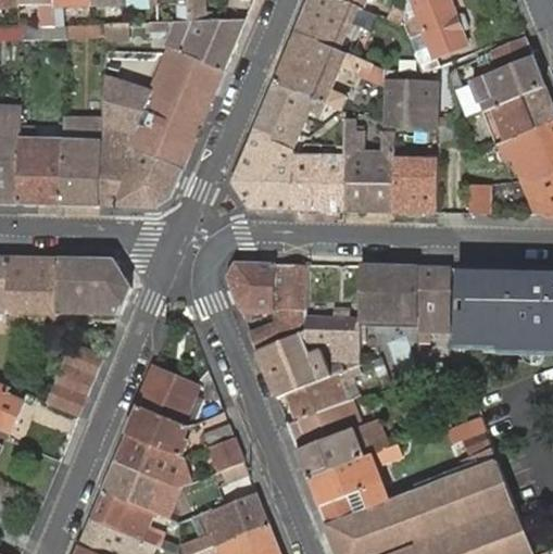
[(17,0),(39,0),(39,25),(54,25),(52,0),(17,0)]
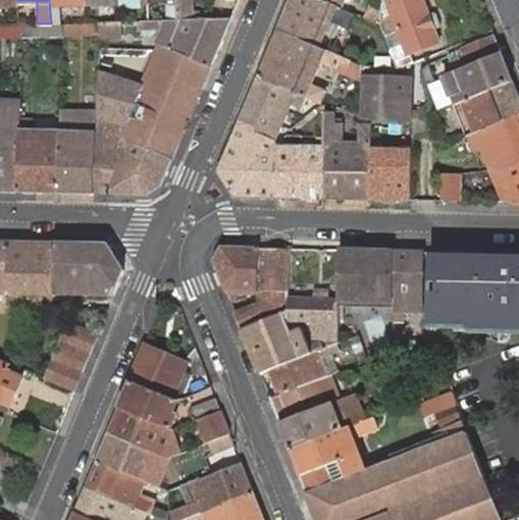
[(49,0),(51,23),(58,23),(58,3),(56,3),(55,0),(75,0),(76,2),(83,1),(83,0),(49,0)]
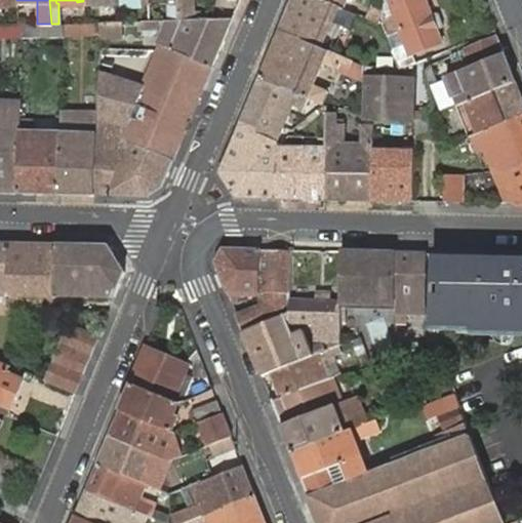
[(175,0),(176,7),(176,18),(188,18),(187,0),(175,0)]
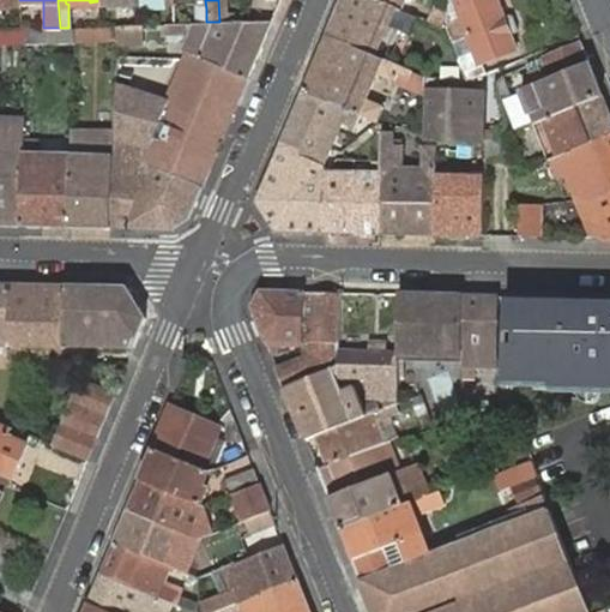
[(338,0),(325,34),(399,65),(404,52),(393,47),(385,43),(382,49),(375,47),(390,13),(397,16),(399,9),(398,7),(381,0),(338,0)]
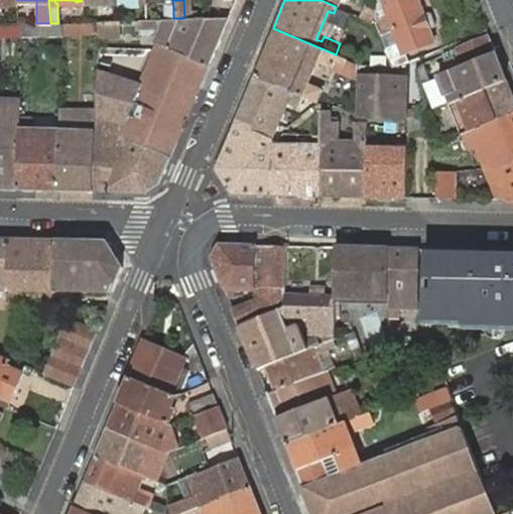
[(380,38),(391,66),(406,59),(403,50),(412,46),(432,39),(427,26),(432,24),(433,21),(429,11),(426,9),(421,11),(416,0),(376,0),(376,9),(375,23),(380,38)]
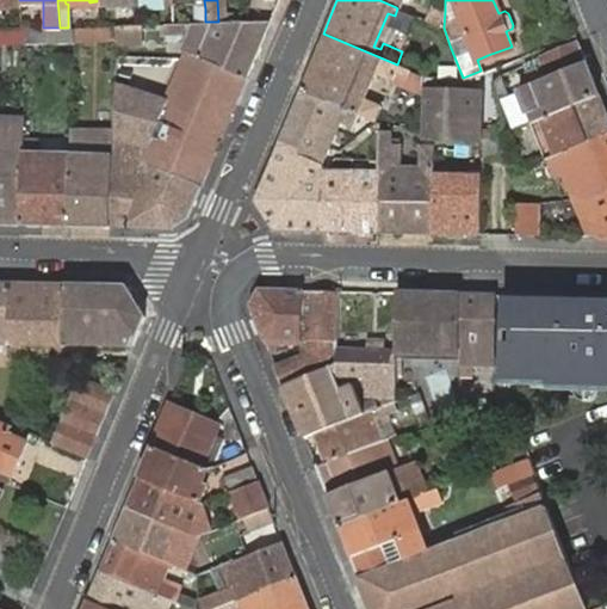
[(427,20),(444,28),(445,11),(433,6),(427,20)]
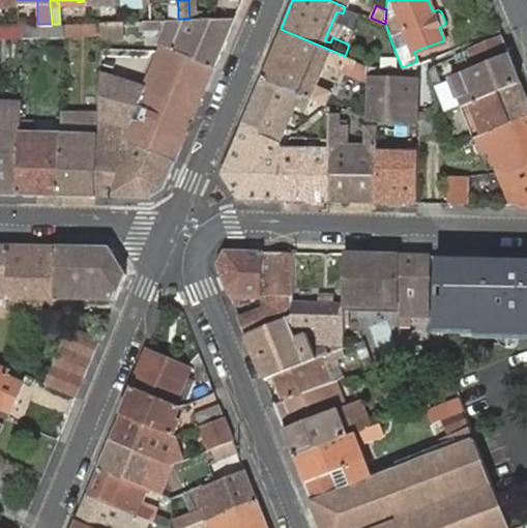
[(178,7),(171,7),(159,7),(159,19),(178,19),(178,7)]
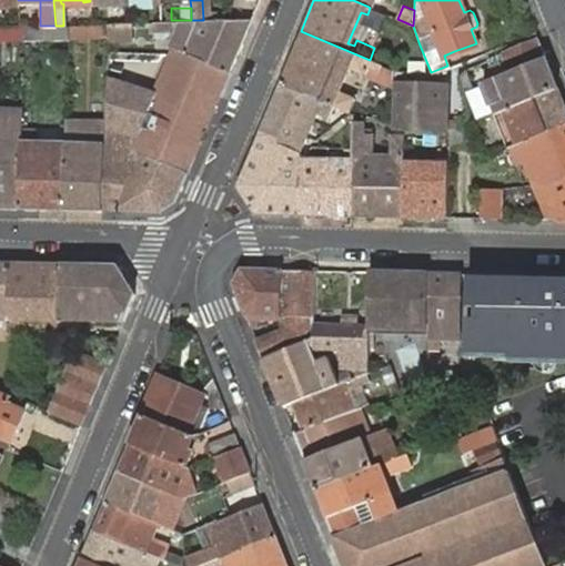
[(364,43),(377,10),(370,8),(367,14),(361,12),(347,43),(354,46),(356,40),(364,43)]
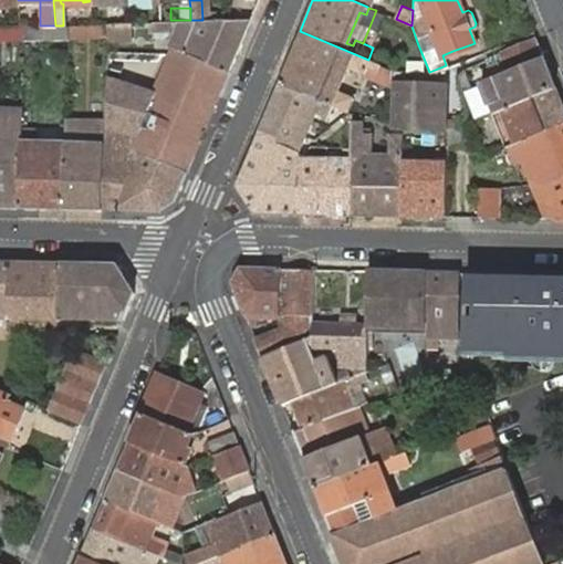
[(190,20),(170,20),(158,21),(152,21),(152,31),(171,31),(165,44),(171,47),(226,70),(248,18),(228,19),(202,20),(190,20)]
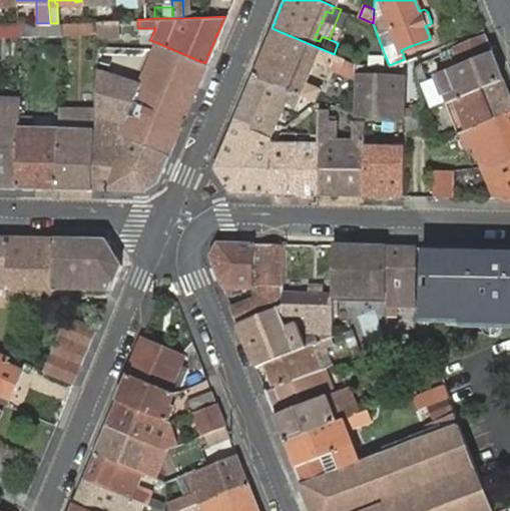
[(115,20),(95,21),(96,30),(96,36),(116,35),(115,20)]
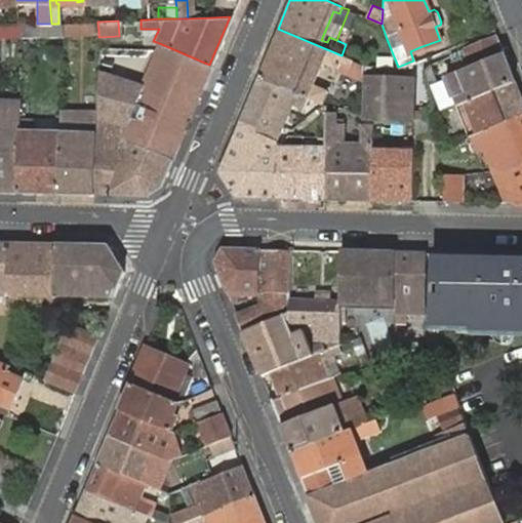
[(97,22),(63,24),(63,33),(98,31),(97,22)]
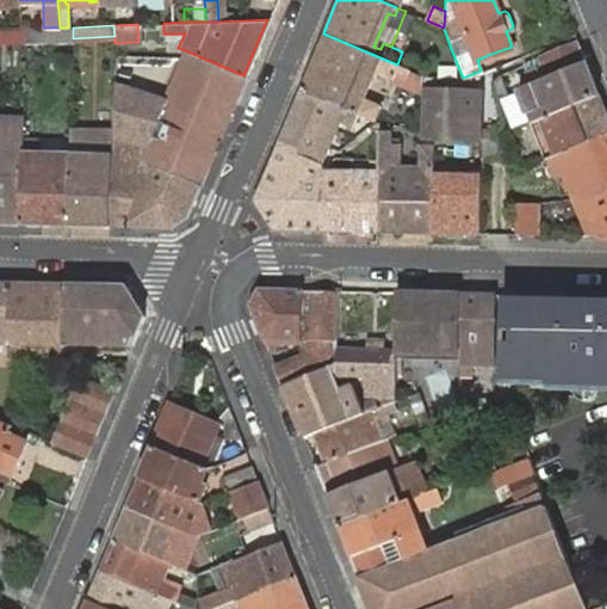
[(24,28),(0,29),(0,41),(24,41),(24,28)]
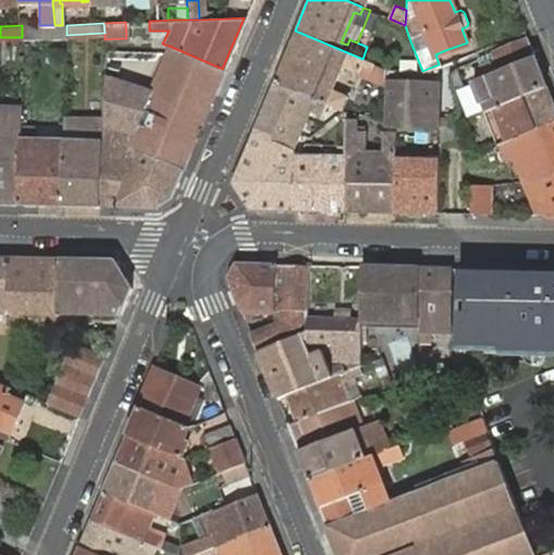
[(39,25),(22,25),(22,37),(66,37),(66,35),(66,25),(62,25),(54,25),(39,25)]
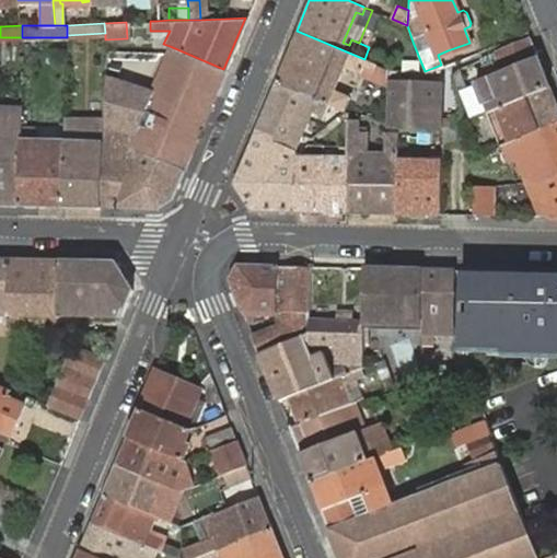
[(343,66),(358,72),(361,65),(372,70),(374,64),(364,59),(297,31),(275,81),(327,103),(343,109),(349,95),(333,89),(343,66)]
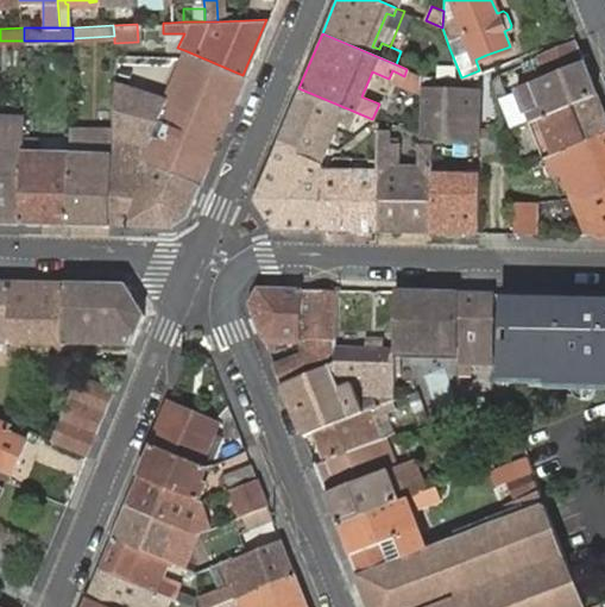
[(527,83),(583,61),(574,41),(522,62),(524,69),(522,70),(527,83)]
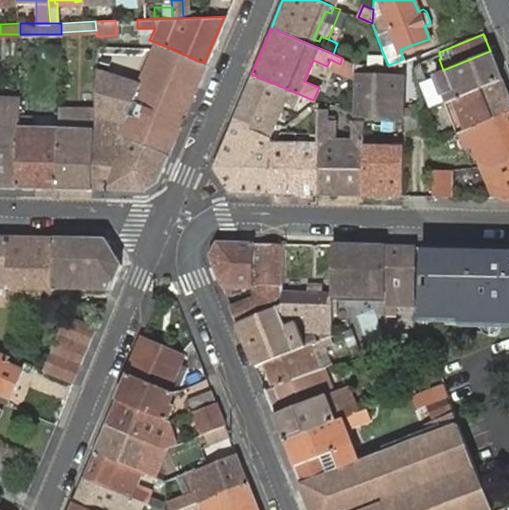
[(373,47),(373,64),(388,65),(377,38),(372,38),(372,47),(373,47)]
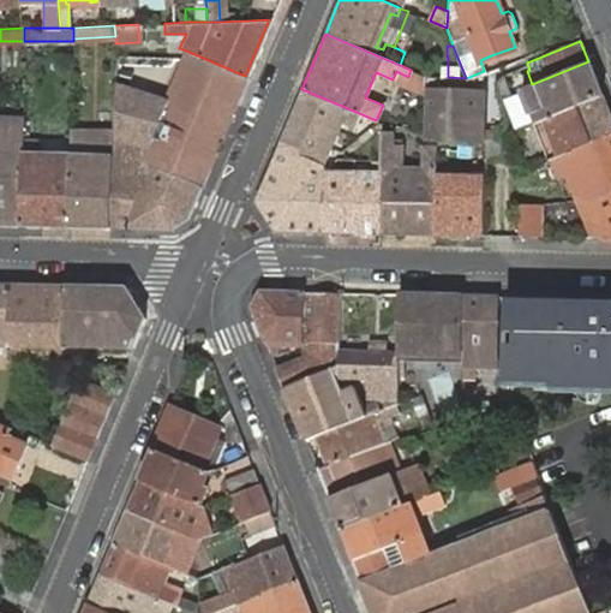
[(245,76),(186,51),(183,57),(166,100),(114,84),(112,134),(108,227),(127,227),(169,228),(186,218),(199,185),(245,76)]
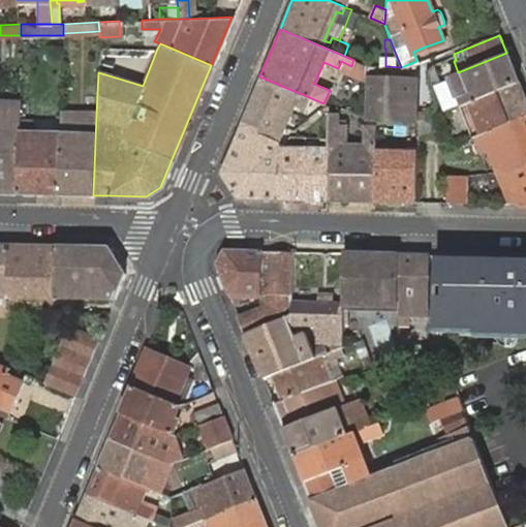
[(413,52),(416,61),(427,57),(423,48),(413,52)]
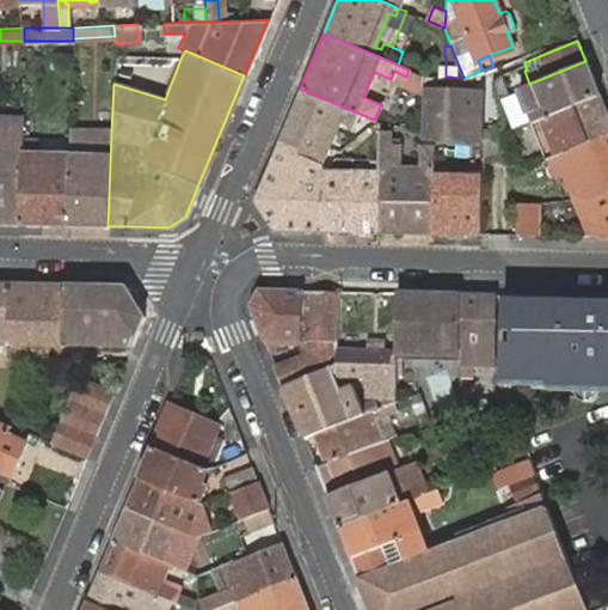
[(530,121),(597,93),(585,61),(529,84),(539,107),(527,111),(530,121)]
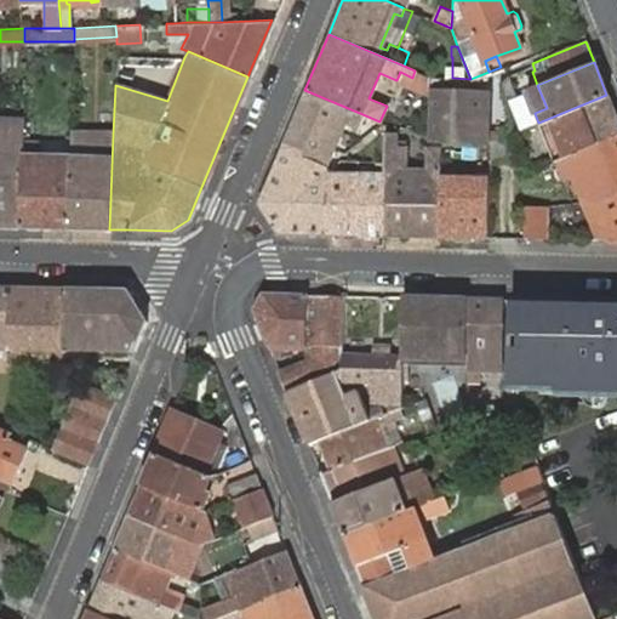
[(428,95),(428,89),(428,77),(415,71),(412,78),(400,72),(396,80),(428,95)]
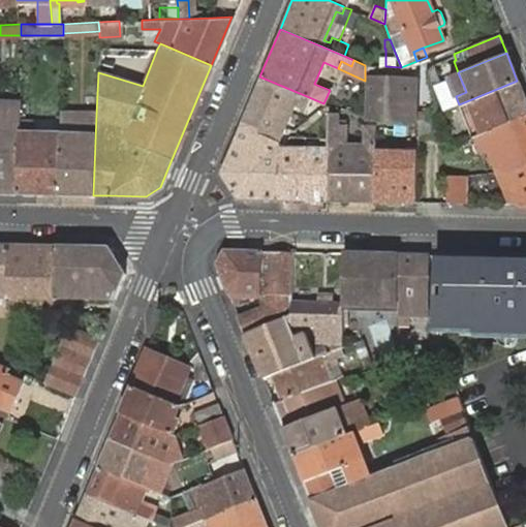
[(426,69),(429,84),(437,81),(431,63),(426,69)]
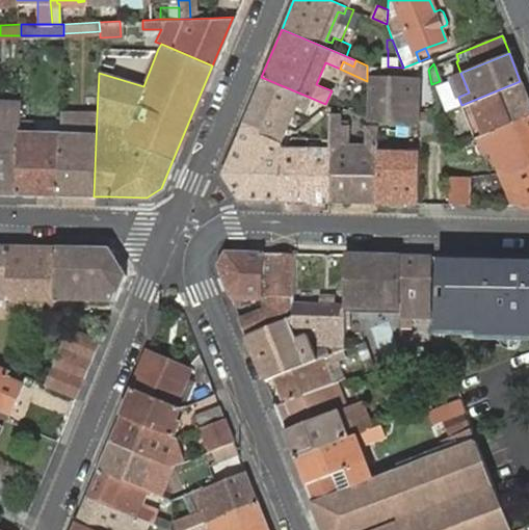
[(369,76),(378,77),(378,67),(367,65),(367,76),(369,76)]
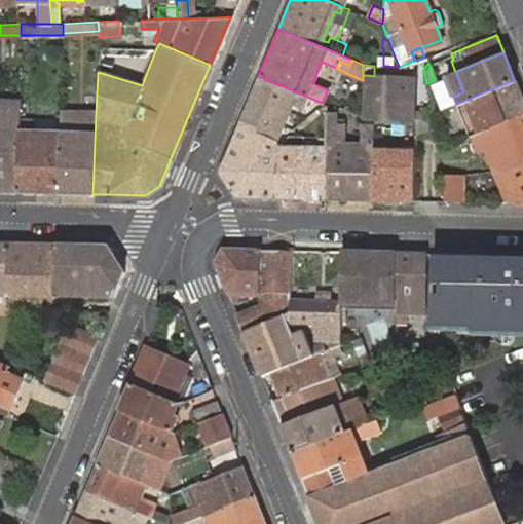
[(445,76),(453,96),(463,91),(455,72),(445,76)]
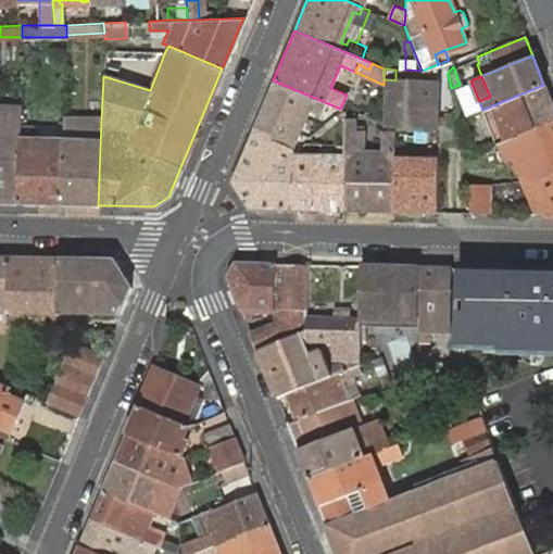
[(393,126),(428,127),(429,117),(429,80),(396,80),(386,79),(385,126),(393,126)]
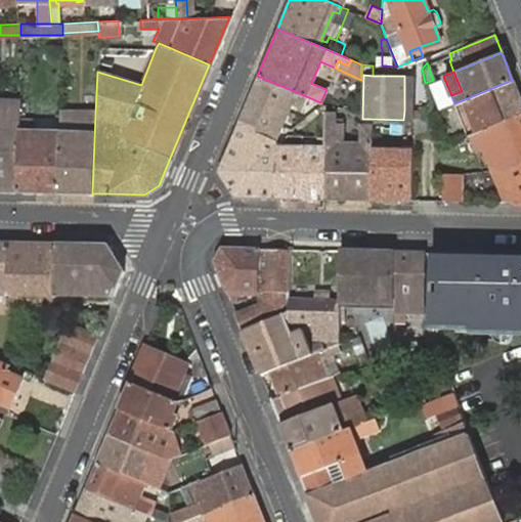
[(306,96),(257,76),(236,124),(273,140),(275,138),(281,125),(275,122),(285,100),(290,102),(302,106),(303,102),(306,96)]
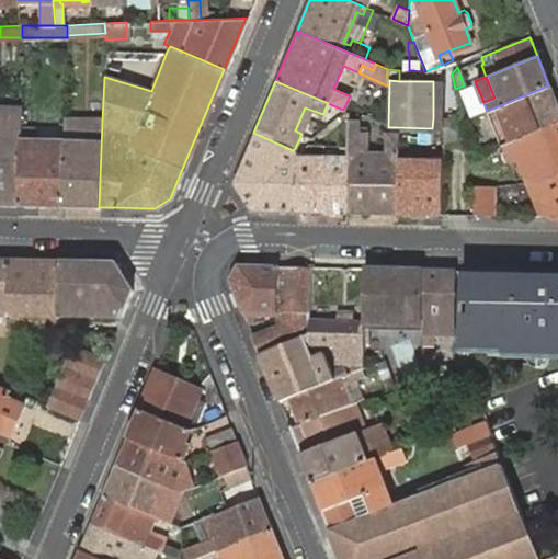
[(511,139),(557,120),(557,109),(548,86),(487,111),(486,111),(489,120),(494,117),(502,135),(497,137),(499,144),(511,139)]
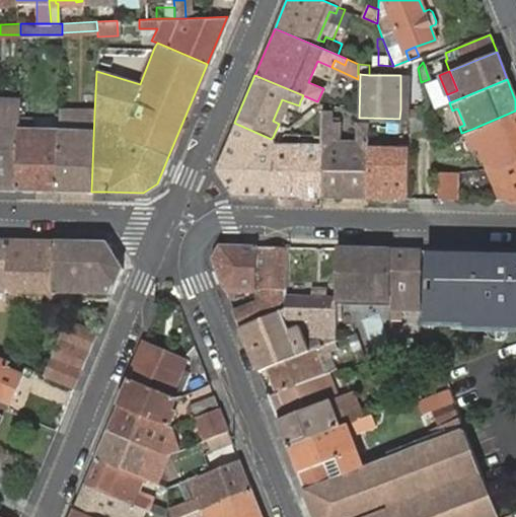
[(0,107),(11,108),(11,99),(0,98),(0,107)]
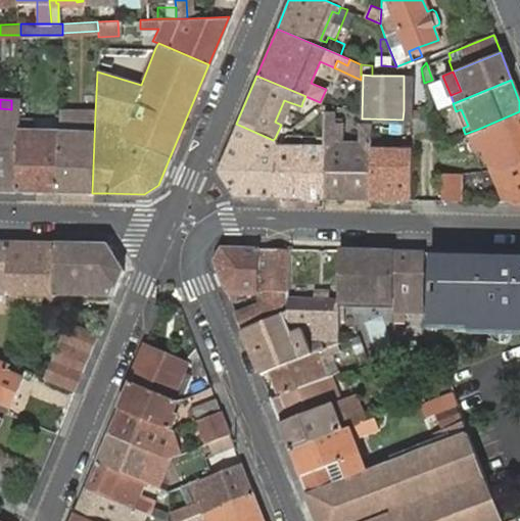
[(0,190),(16,191),(18,130),(18,120),(19,101),(11,100),(11,109),(0,108),(0,190)]
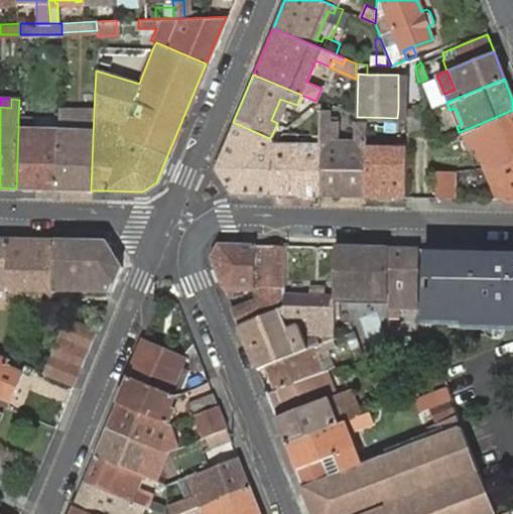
[(271,120),(277,123),(285,101),(280,99),(271,120)]
